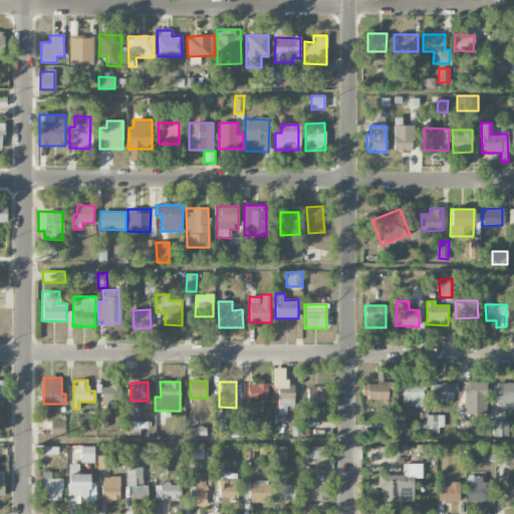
[(388,400),(388,382),(367,383),(367,400),(388,400)]
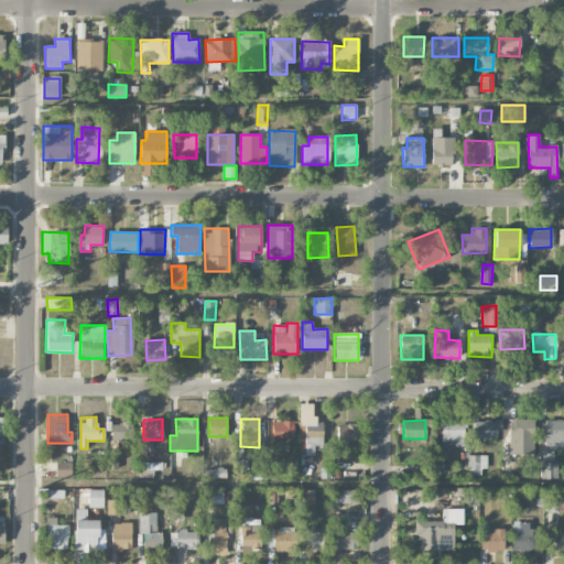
[(509,420),(508,454),(533,454),(533,421),(509,420)]
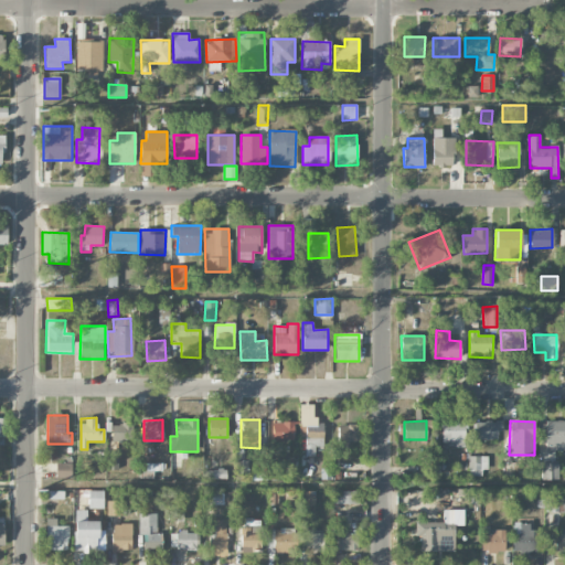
[(295,440),(295,422),(273,422),(273,440),(295,440)]
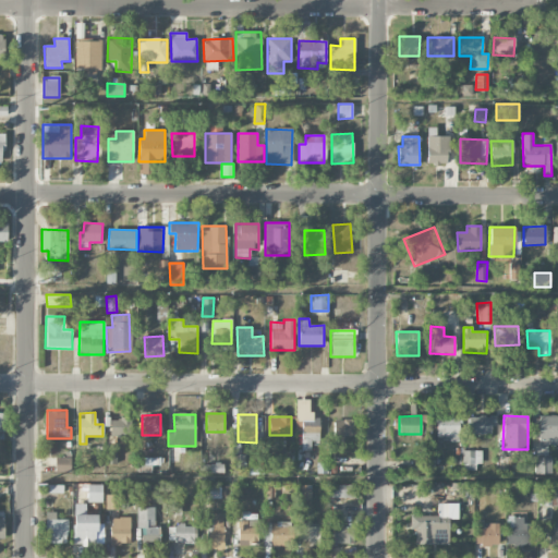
[(302,451),(312,450),(312,441),(319,441),(319,416),(301,417),(302,451)]
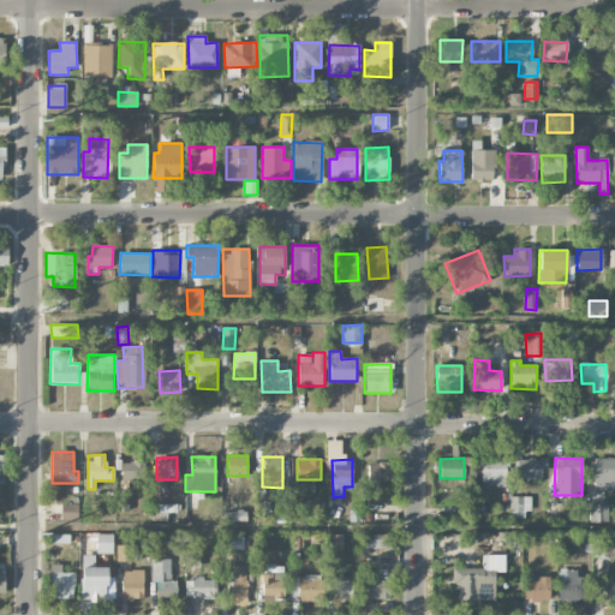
[(517,459),(517,479),(541,479),(541,470),(547,470),(547,459),(517,459)]
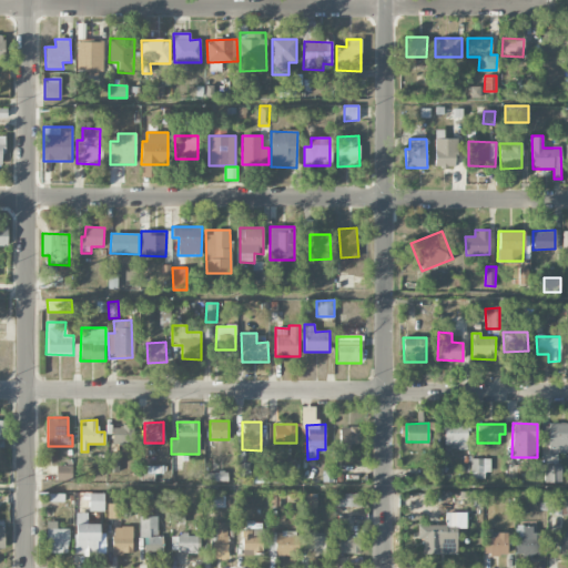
[(567,424),(541,424),(541,450),(567,450),(567,424)]
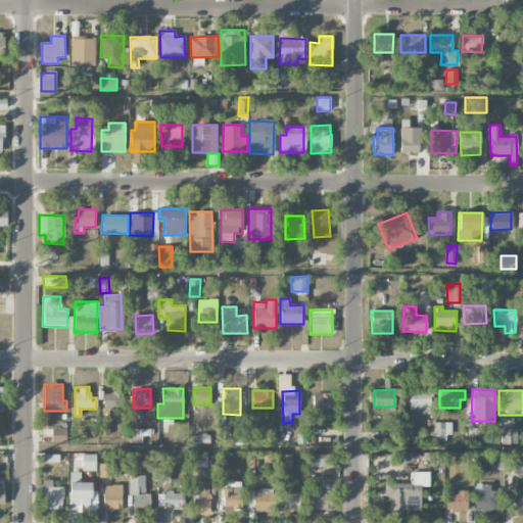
[(410,415),(430,414),(430,391),(409,391),(410,415)]
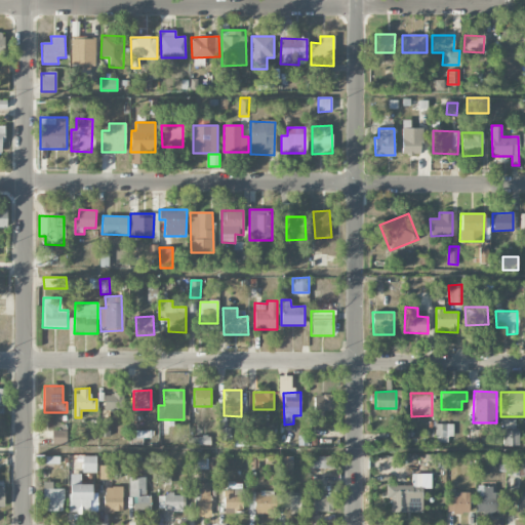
[(104,394),(104,411),(122,410),(122,394),(104,394)]
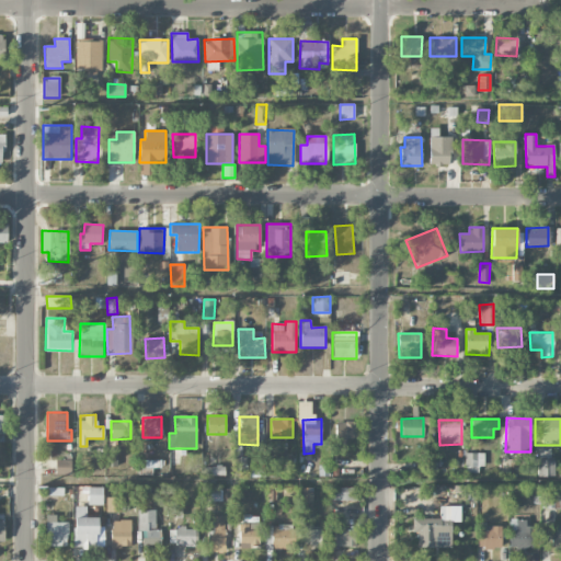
[(335,441),(356,441),(356,422),(336,422),(335,441)]
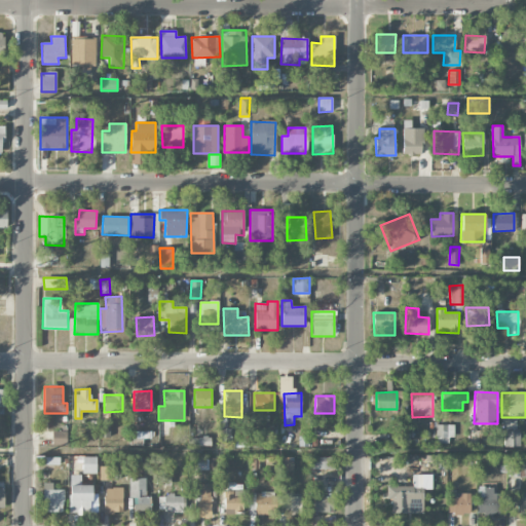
[(110,423),(101,423),(100,438),(110,438),(110,423)]
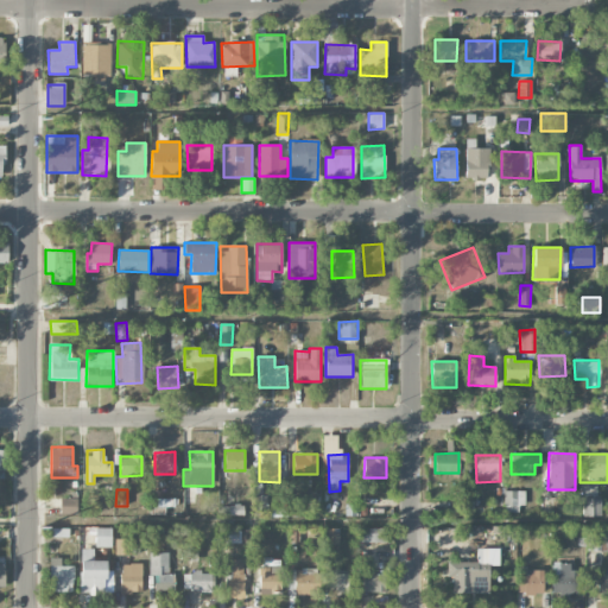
[(523,513),(523,492),(504,491),(504,512),(523,513)]
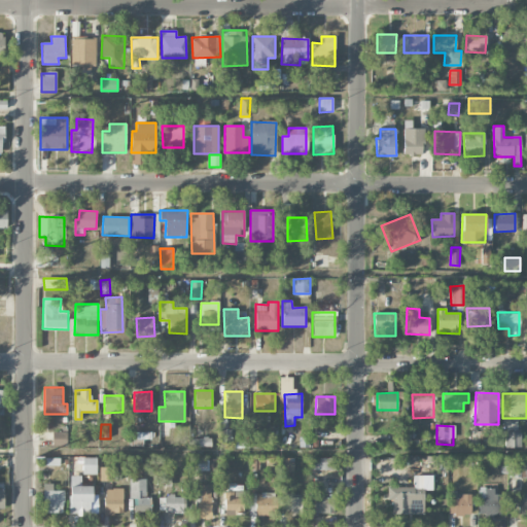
[(53,446),(67,447),(67,432),(53,431),(53,446)]
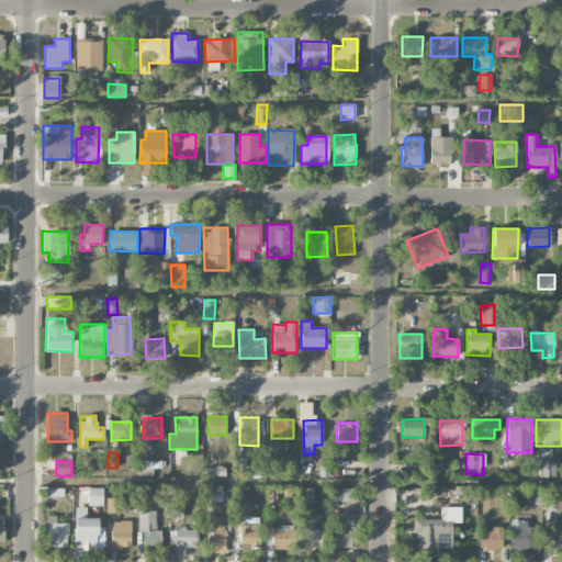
[(538,479),(554,478),(554,460),(538,461),(538,479)]
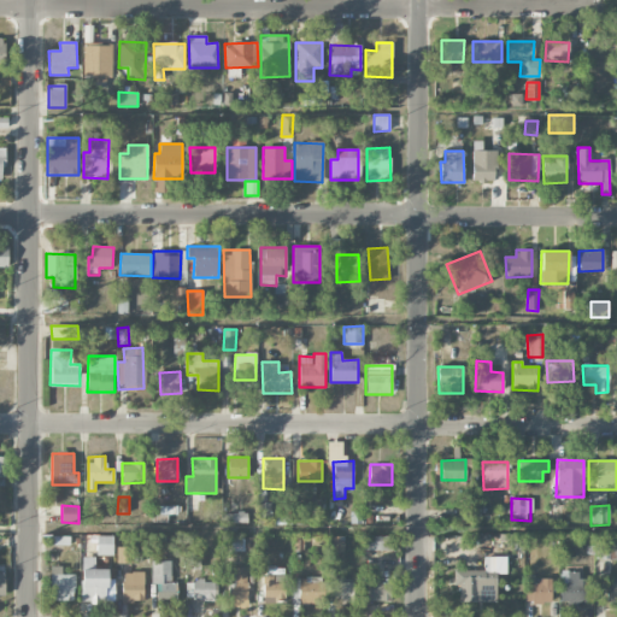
[(169,523),(170,506),(153,506),(152,522),(169,523)]
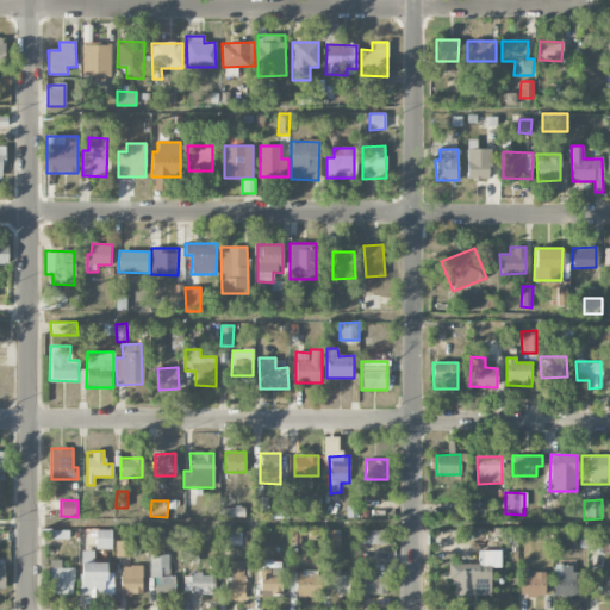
[(97,549),(112,549),(112,530),(95,530),(97,549)]
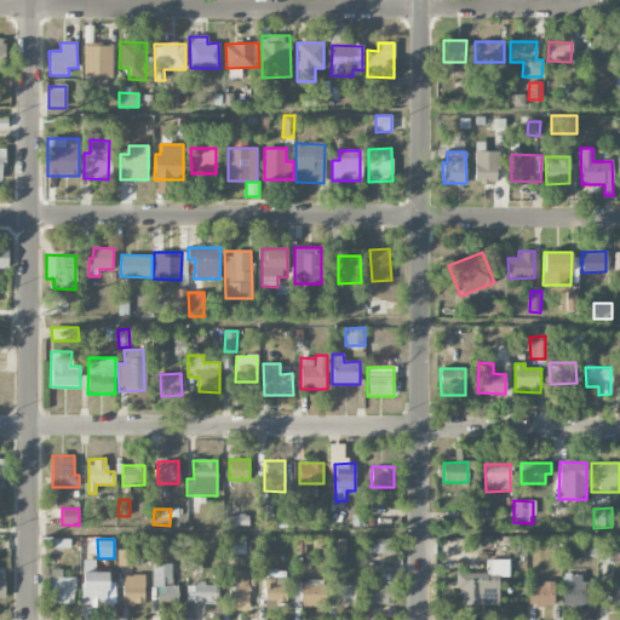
[(394,539),(366,539),(366,554),(395,554),(394,539)]
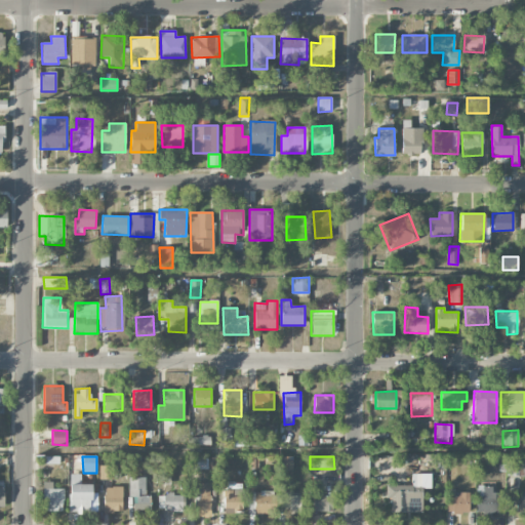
[(293,457),(282,457),(281,469),(292,470),(293,457)]
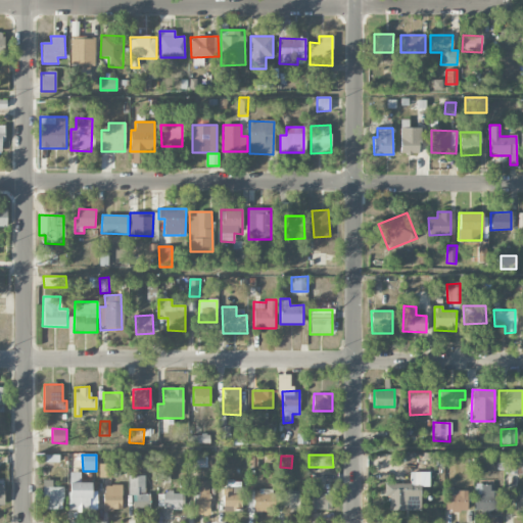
[(522,473),(522,459),(505,459),(505,474),(522,473)]
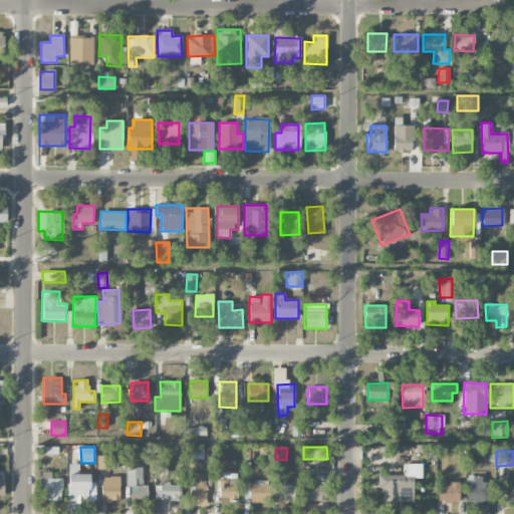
[(97,457),(97,469),(116,469),(116,457),(97,457)]
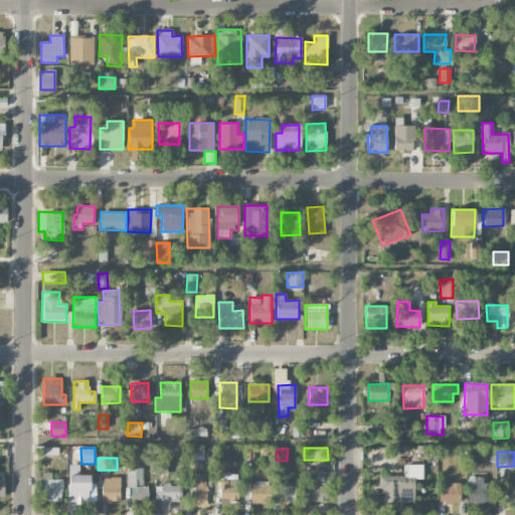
[(78,466),(68,465),(67,504),(90,504),(90,475),(78,475),(78,466)]
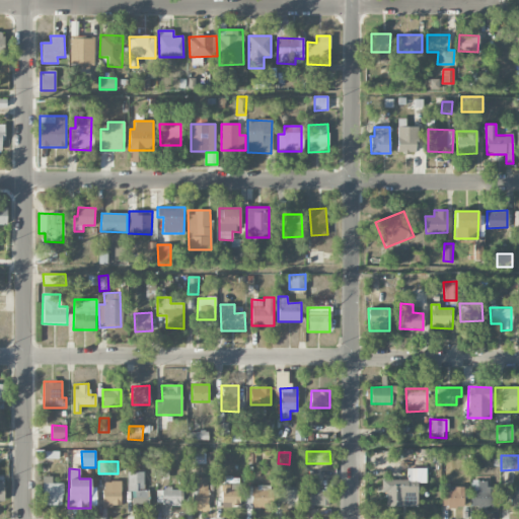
[(381,479),(381,493),(386,493),(385,506),(417,507),(417,469),(405,468),(405,479),(381,479)]
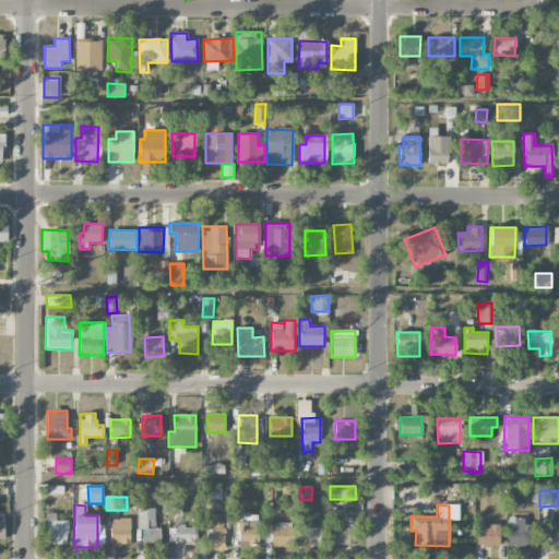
[(155,508),(137,509),(138,530),(142,530),(142,545),(161,545),(161,527),(155,527),(155,508)]
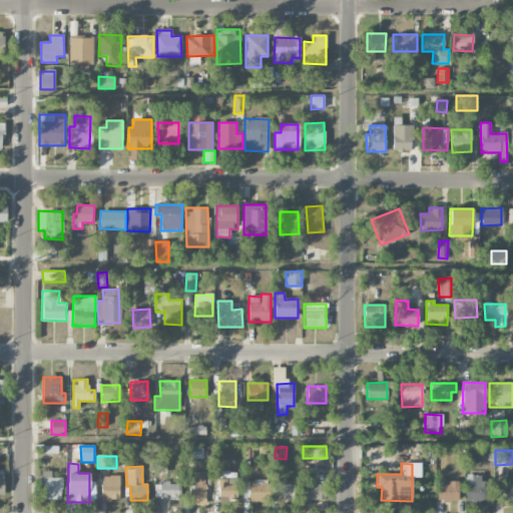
[(62,500),(62,478),(51,478),(51,471),(43,471),(42,499),(62,500)]
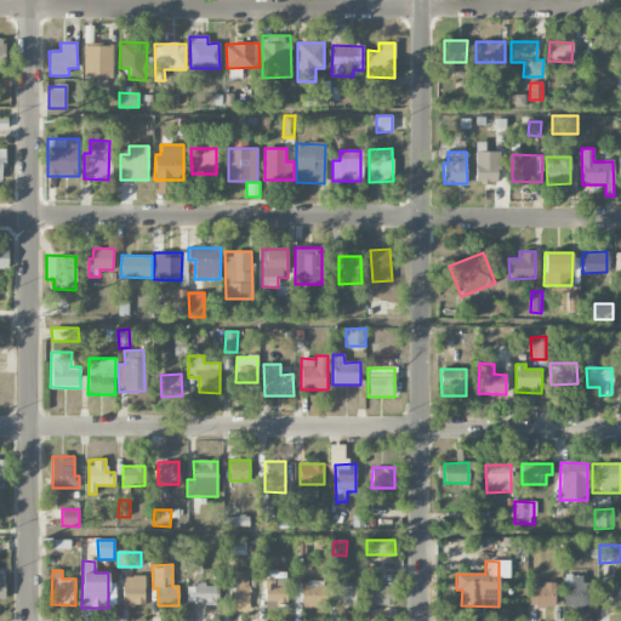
[(249,573),(229,573),(228,607),(248,607),(249,573)]
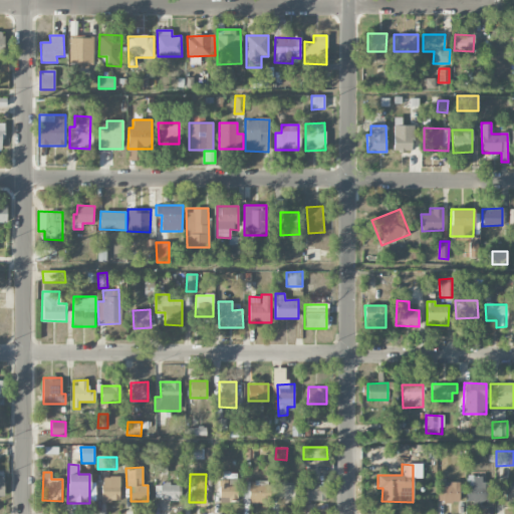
[(482,482),(482,475),(466,476),(467,502),(489,502),(489,482),(482,482)]
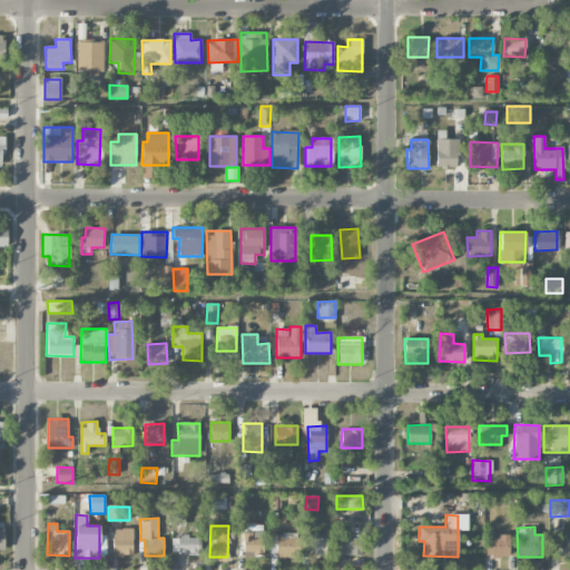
[(112,529),(114,556),(133,556),(133,529),(112,529)]
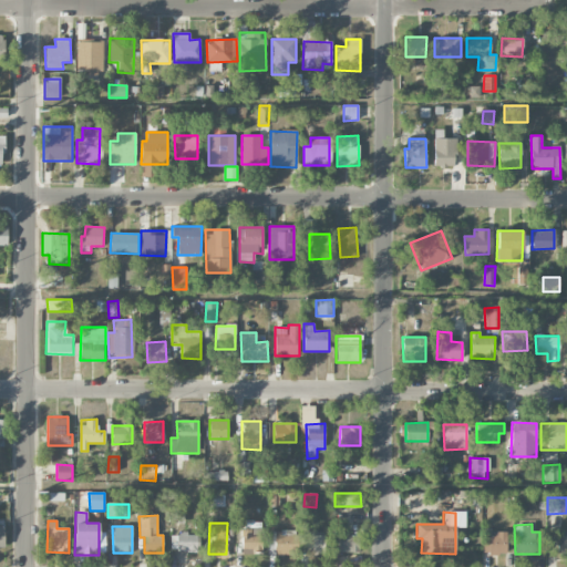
[(261,527),(241,528),(243,554),(263,553),(261,527)]
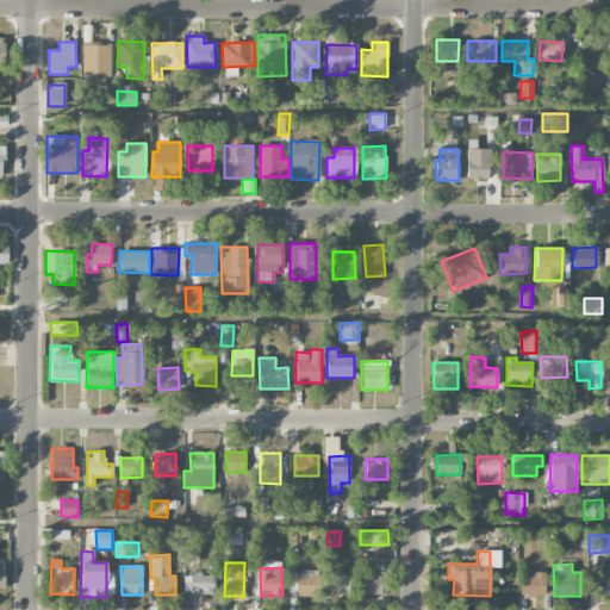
[(609,571),(601,571),(599,598),(609,597),(609,571)]
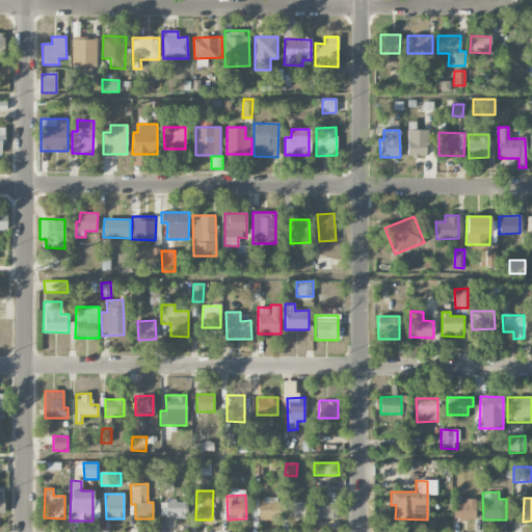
[(304,502),(295,503),(295,499),(287,499),(287,520),(306,520),(304,502)]
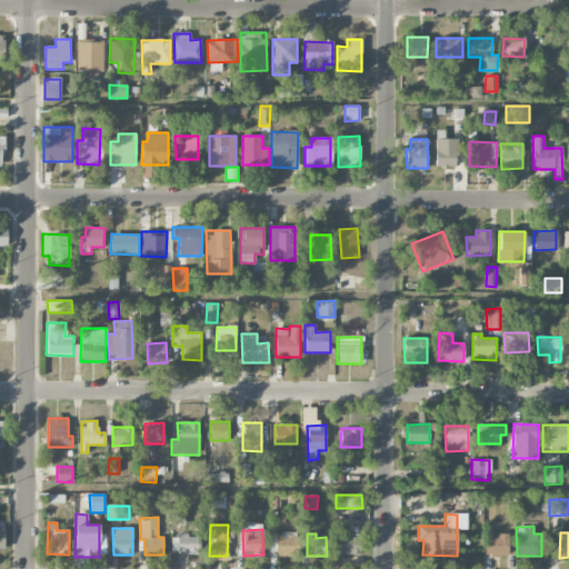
[(297,556),(296,535),(268,536),(269,557),(297,556)]
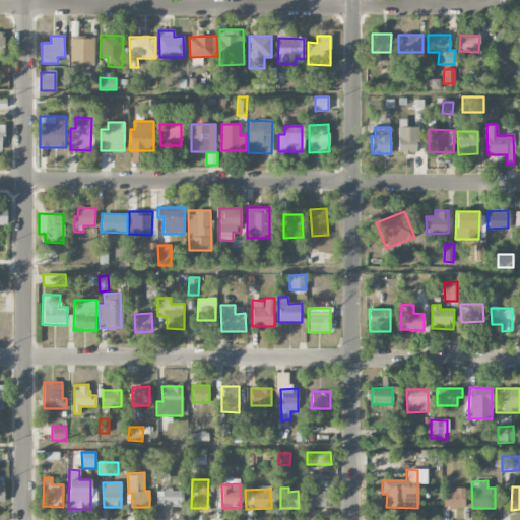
[(311,507),(329,507),(330,490),(311,489),(311,507)]
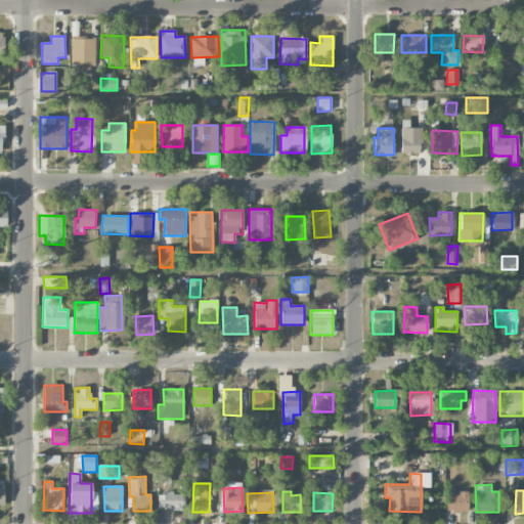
[(468,493),(446,492),(445,512),(468,513),(468,493)]
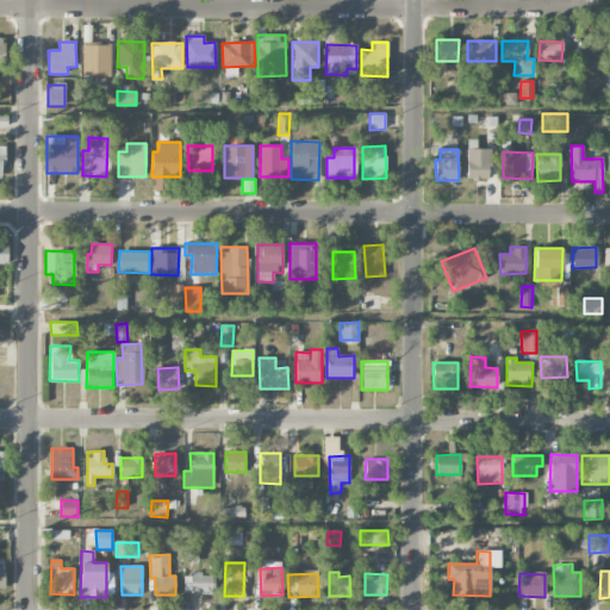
[(212,592),(212,574),(185,574),(185,593),(212,592)]
